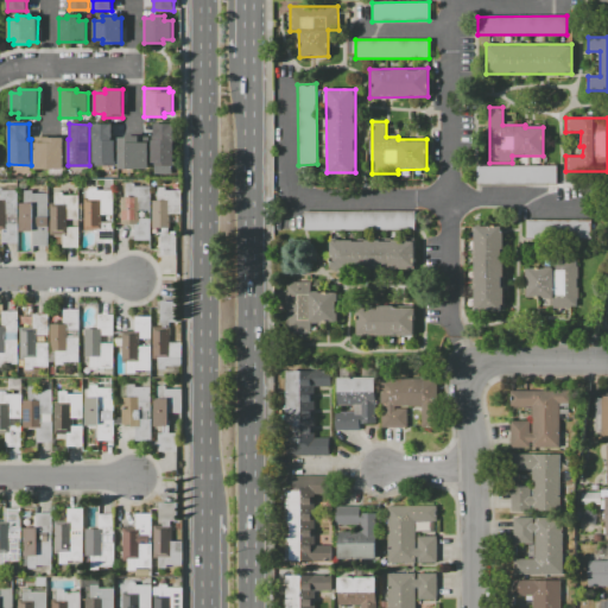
[(94,165),(94,124),(113,124),(113,139),(115,139),(115,165),(94,165)]
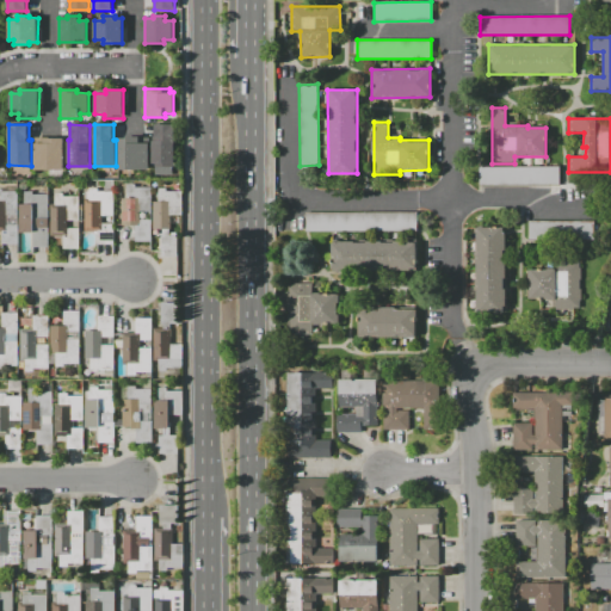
[(153,167),(153,141),(155,141),(155,124),(174,124),(174,167),(153,167)]
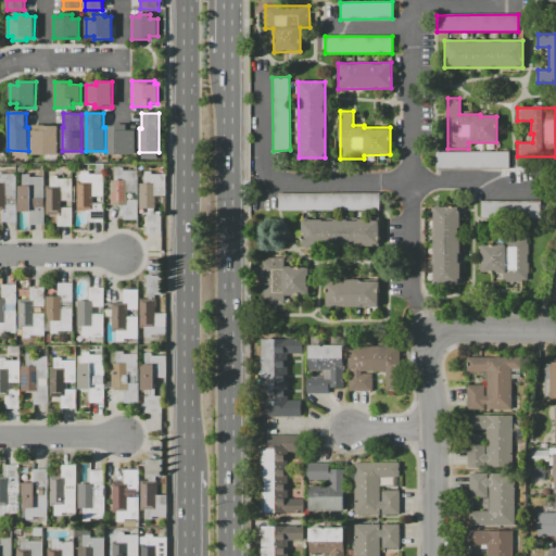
[(136,154),(108,154),(108,125),(115,125),(115,124),(127,124),(127,129),(136,129),(136,154)]
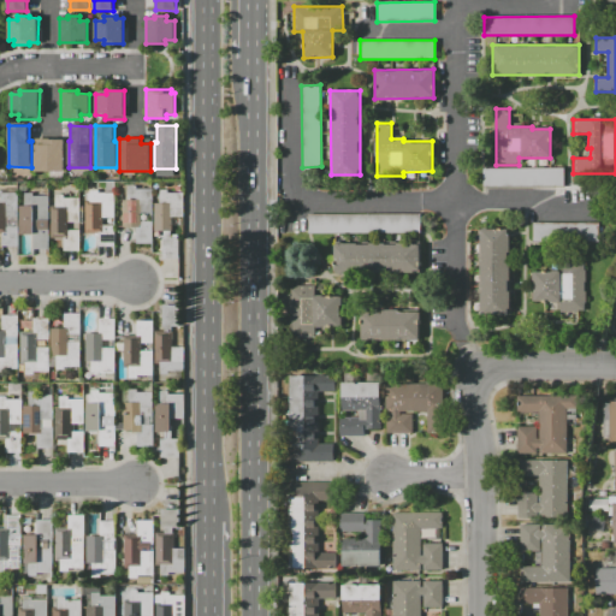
[(35,172),(35,144),(42,144),(42,140),(65,140),(65,172),(35,172)]
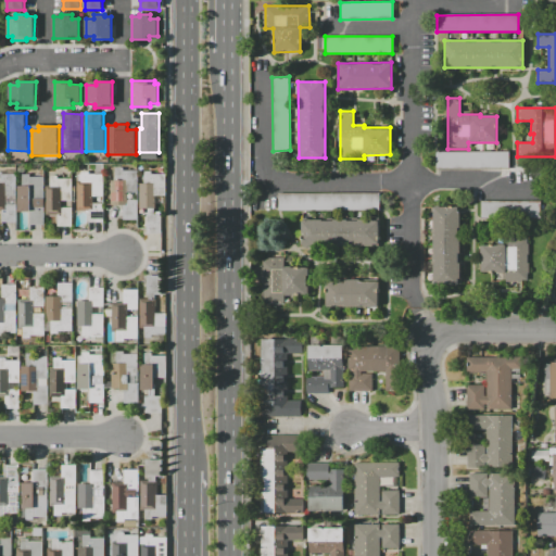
[(436,169),(436,152),(508,151),(508,169),(436,169)]
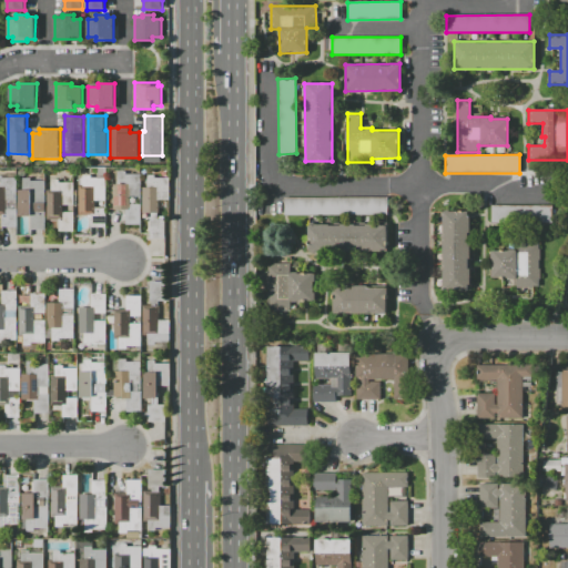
[(140,174),(140,196),(130,196),(129,203),(140,203),(140,224),(125,224),(125,210),(113,209),(113,183),(118,183),(119,171),(125,171),(125,174),(140,174)]
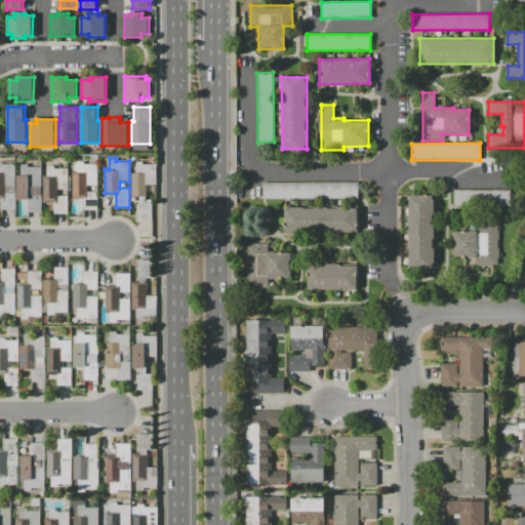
[(98,164),(97,186),(88,186),(88,191),(97,191),(97,198),(73,198),(74,164),(76,164),(76,161),(84,161),(84,164),(98,164)]
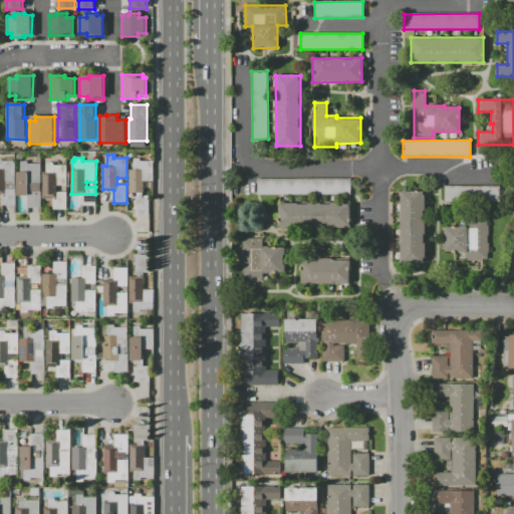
[(133,158),(141,158),(141,160),(152,160),(152,181),(144,181),(143,193),(142,193),(142,199),(149,199),(149,216),(132,215),(133,193),(129,193),(129,170),(133,170),(133,158)]
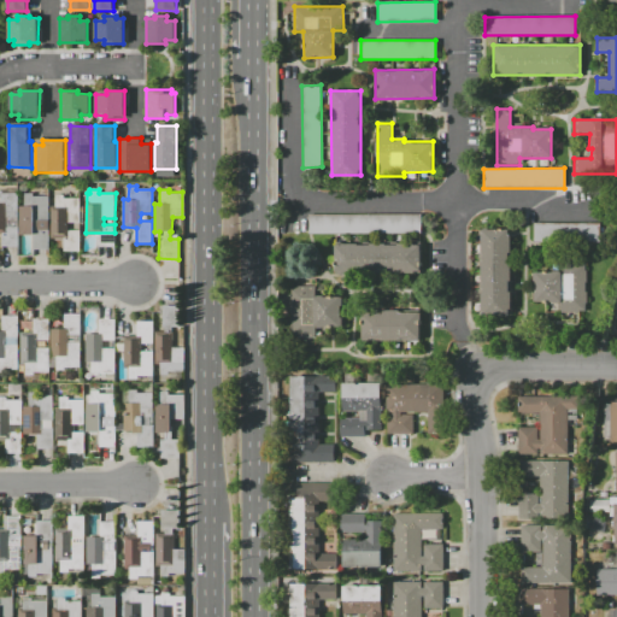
[(17,193),(17,247),(3,247),(3,233),(0,233),(0,191),(1,191),(1,193),(17,193)]
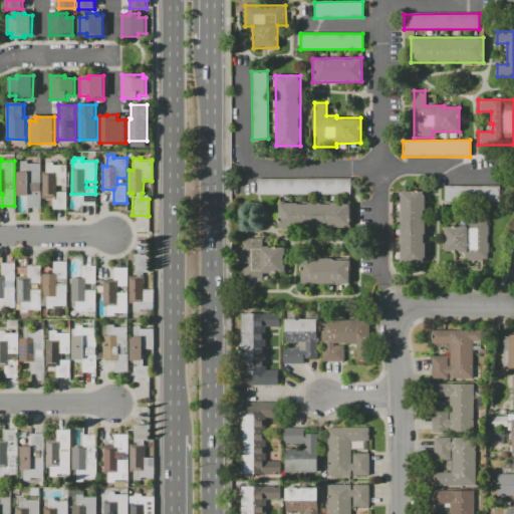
[(41,164),(41,207),(26,207),(26,196),(17,196),(17,172),(20,172),(20,161),(28,161),(28,164),(41,164)]
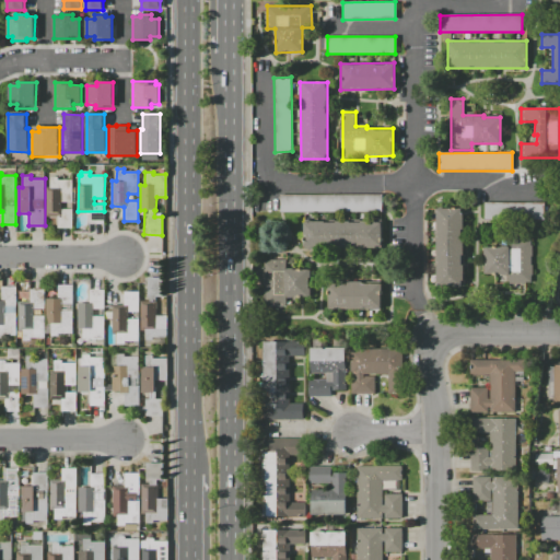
[(49,176),(59,176),(59,179),(72,179),(72,201),(63,201),(63,209),(72,209),(72,228),(57,228),(57,217),(46,217),(47,187),(49,187),(49,176)]
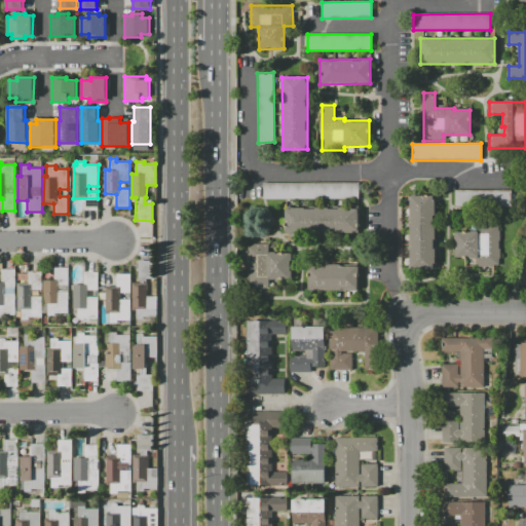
[(359,198),(262,199),(262,183),(359,182),(359,198)]
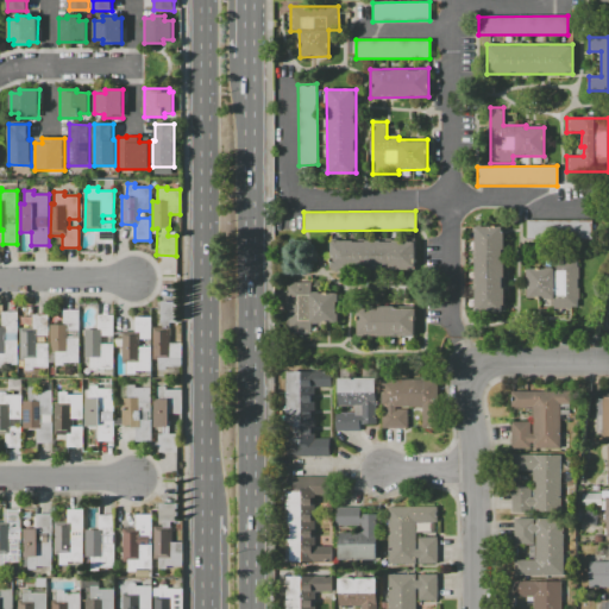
[(527,239),(526,221),(592,220),(592,239),(527,239)]
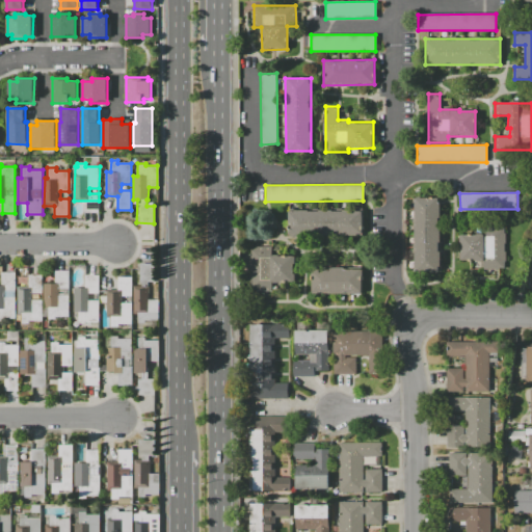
[(415,197),(440,197),(441,272),(415,273),(415,197)]
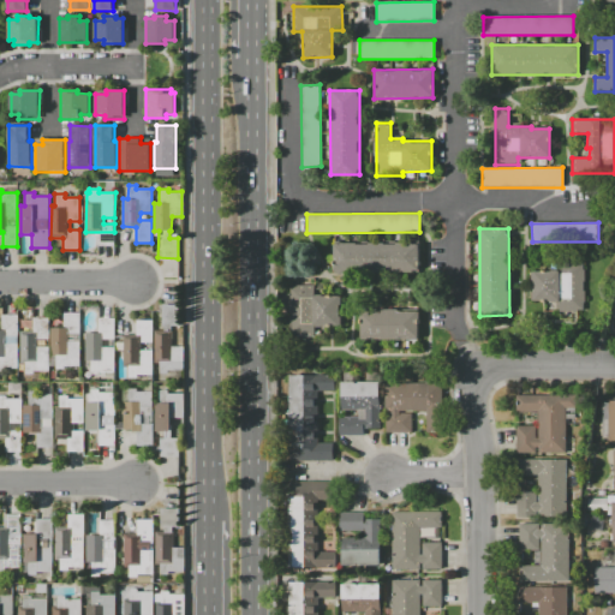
[(333,243),(419,243),(419,273),(333,274),(333,243)]
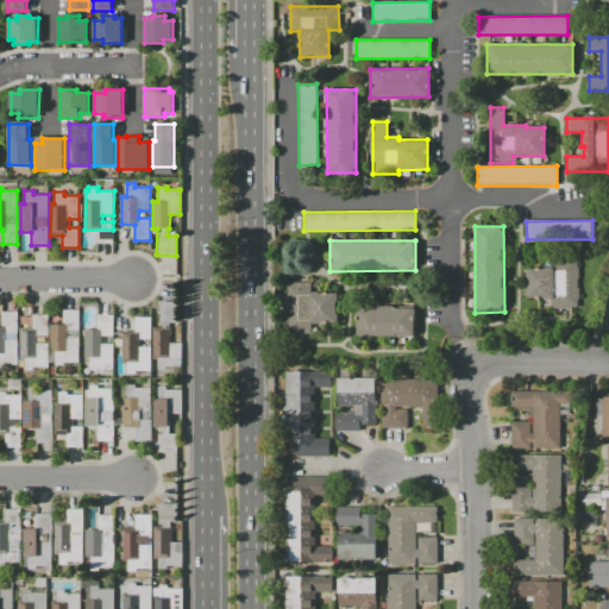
[(578,259),(578,307),(554,307),(554,299),(526,299),(526,268),(554,268),(553,259),(578,259)]
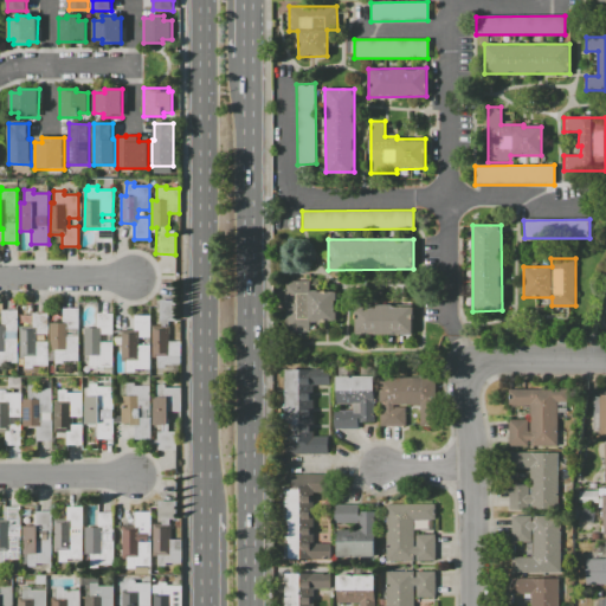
[(336,321),(310,322),(310,331),(287,331),(287,281),(310,281),(310,290),(336,290),(336,321)]
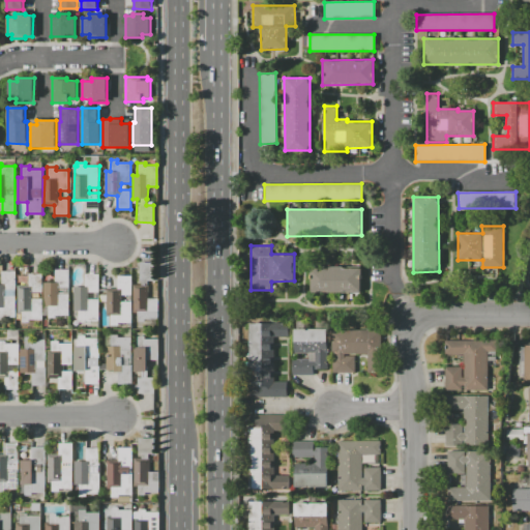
[(139,262),(152,262),(152,280),(148,280),(148,297),(157,298),(157,319),(144,319),(144,322),(137,322),(137,312),(133,312),(133,284),(139,284),(139,262)]
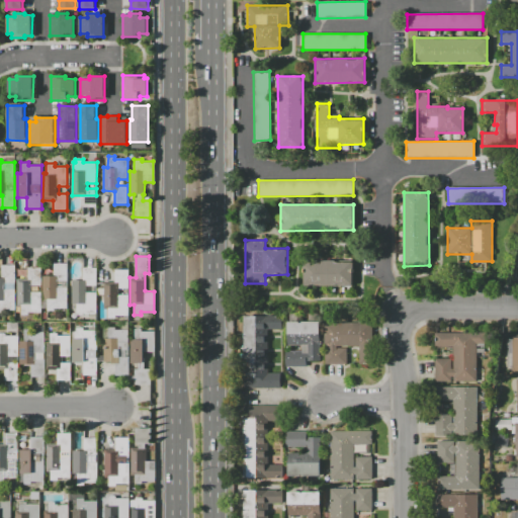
[(304,285),(304,263),(320,263),(320,260),(335,260),(335,262),(353,262),(353,285),(304,285)]
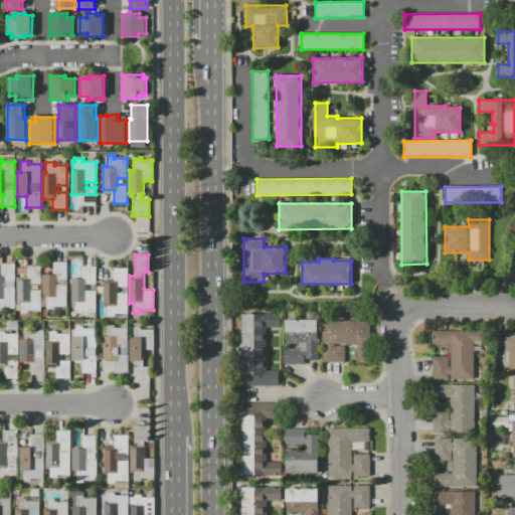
[(66,262),(66,280),(57,279),(57,286),(66,286),(66,306),(54,306),(54,308),(46,308),(46,298),(42,298),(42,274),(53,274),(53,262),(66,262)]
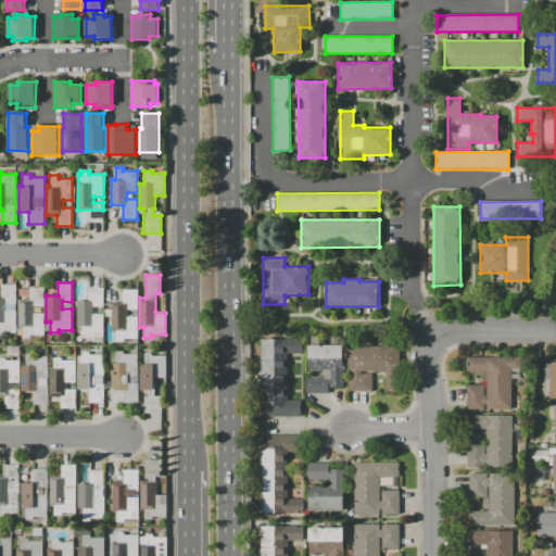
[(16,283),(16,303),(5,303),(5,310),(16,310),(15,336),(0,336),(0,299),(2,299),(2,283),(16,283)]
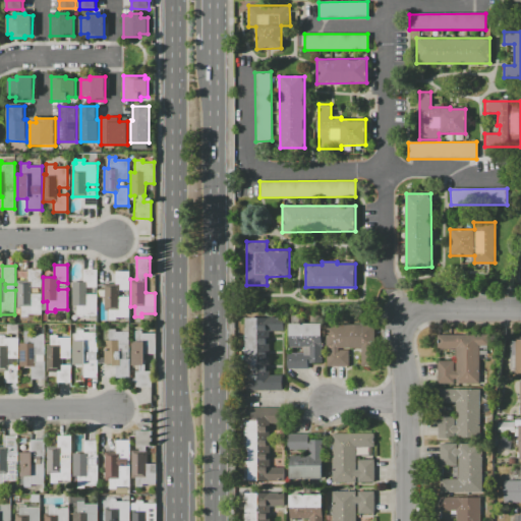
[(42,268),(41,287),(31,287),(31,293),(41,293),(41,314),(29,314),(29,316),(21,316),(21,307),(17,307),(17,280),(27,280),(27,268),(42,268)]
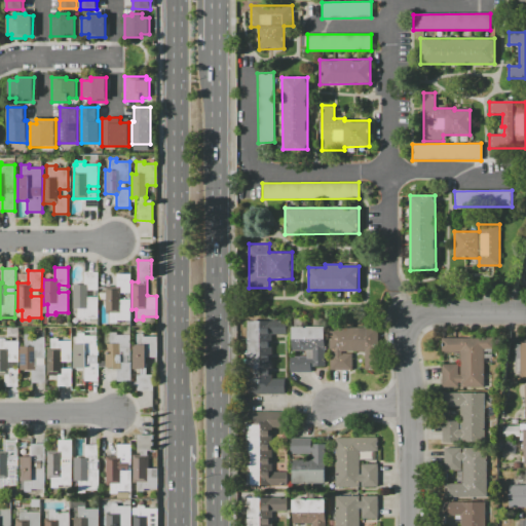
[(98,271),(98,291),(87,291),(87,296),(98,296),(98,318),(77,318),(77,308),(73,308),(73,284),(83,284),(83,271),(98,271)]
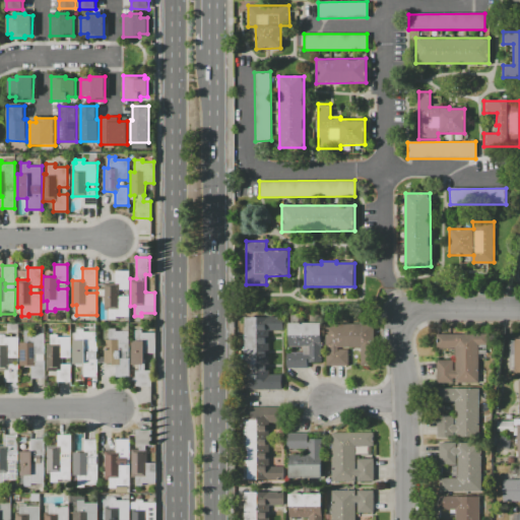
[(128,271),(128,289),(119,289),(119,296),(128,296),(127,319),(109,319),(109,310),(105,310),(105,282),(115,282),(115,271),(128,271)]
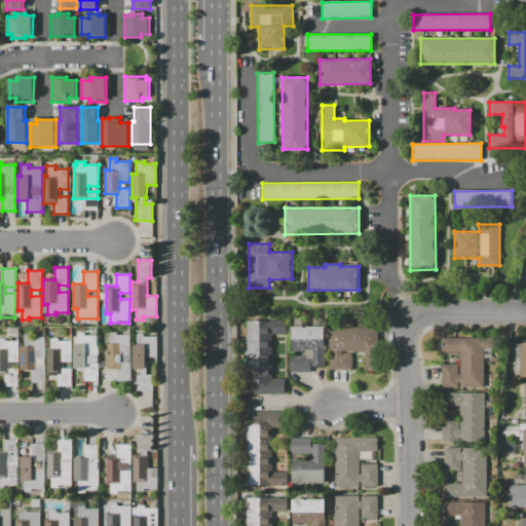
[(286,321),(286,335),(272,336),(272,379),(286,379),(286,393),(247,393),(247,321),(286,321)]
